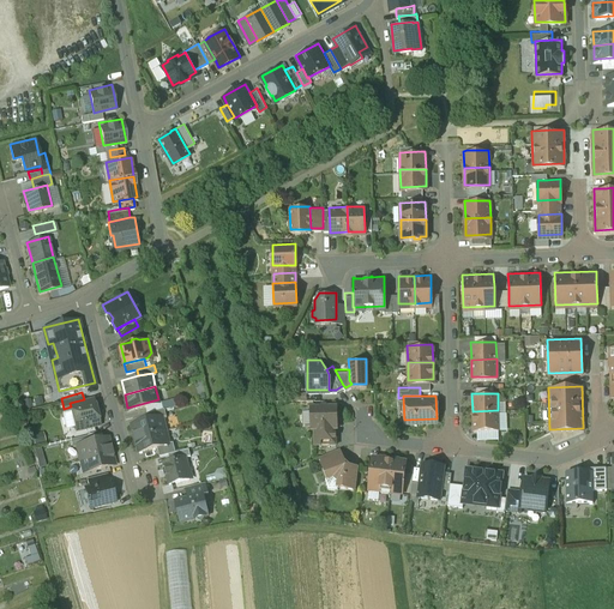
[(84,399),(70,403),(71,406),(74,423),(85,421),(86,424),(100,422),(97,412),(95,412),(94,405),(95,405),(94,397),(84,399)]
